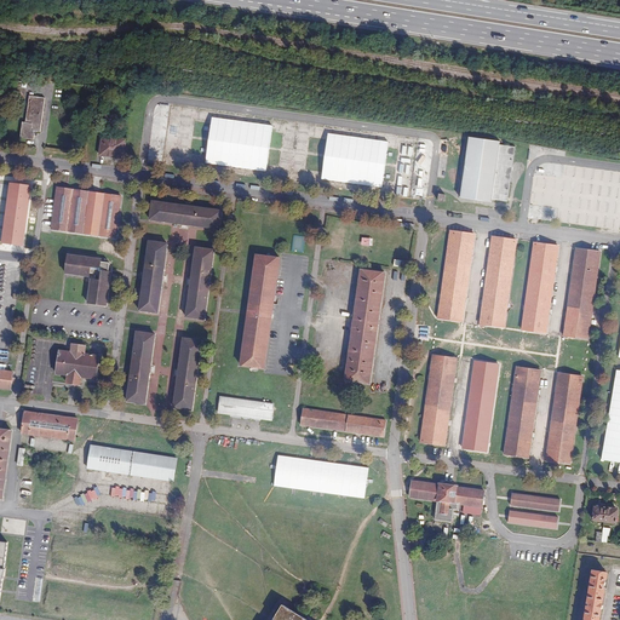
[(34,131),(40,132),(45,98),(29,96),(26,122),(23,122),(21,138),(34,139),(35,133),(34,133),(34,131)]
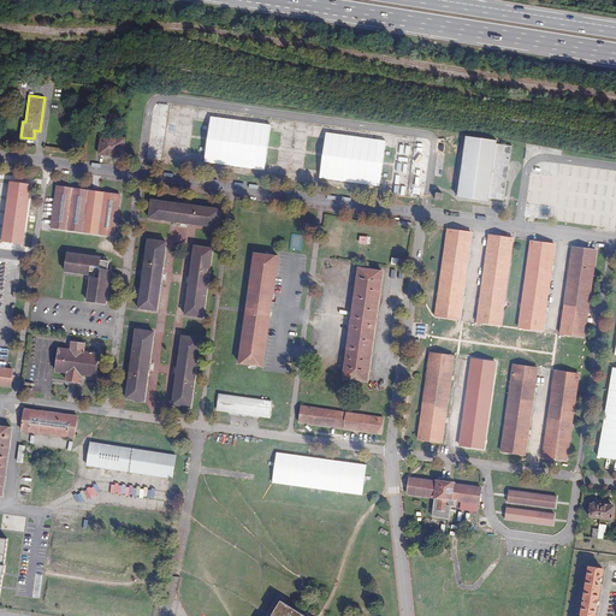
[(111,107),(111,111),(106,110),(104,126),(114,128),(117,116),(119,116),(119,111),(118,110),(118,108),(111,107)]
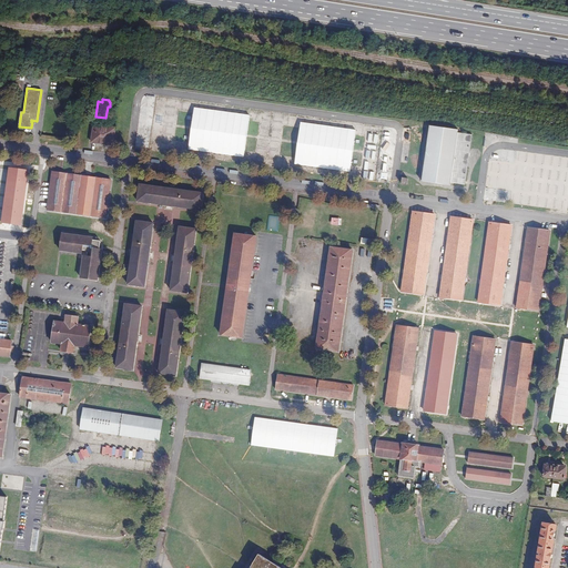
[(193,107),(186,149),(243,158),(250,115),(193,107)]
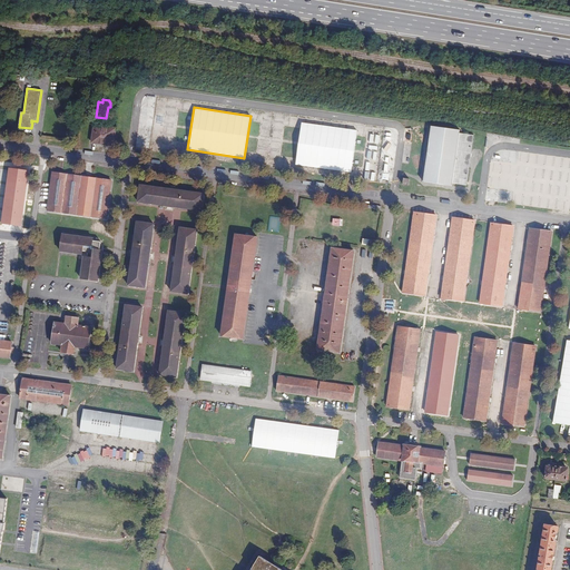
[(302,123),(295,164),(352,174),(359,131),(302,123)]
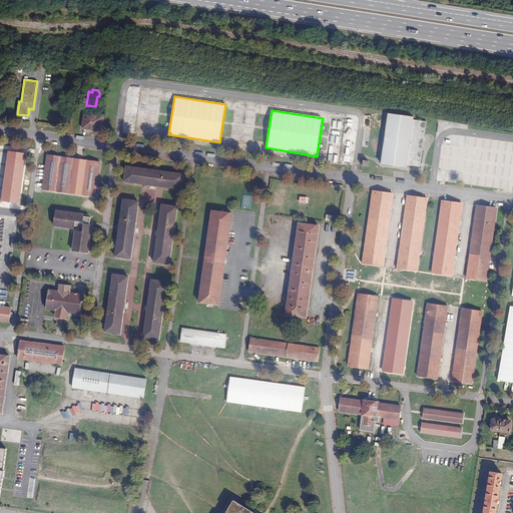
[(102,131),(104,115),(85,112),(83,128),(102,131)]
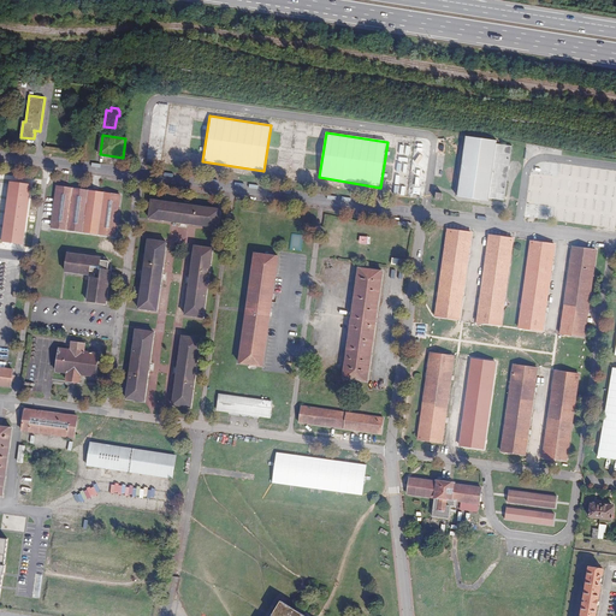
[(497,143),(497,141),(466,136),(457,196),(489,201),(489,199),(504,200),(511,146),(497,143)]
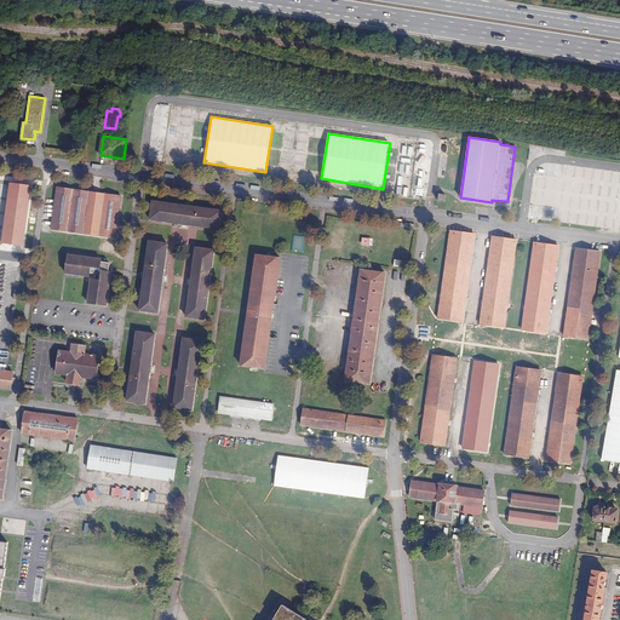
[(115,239),(121,202),(121,196),(57,188),(52,229),(115,239)]
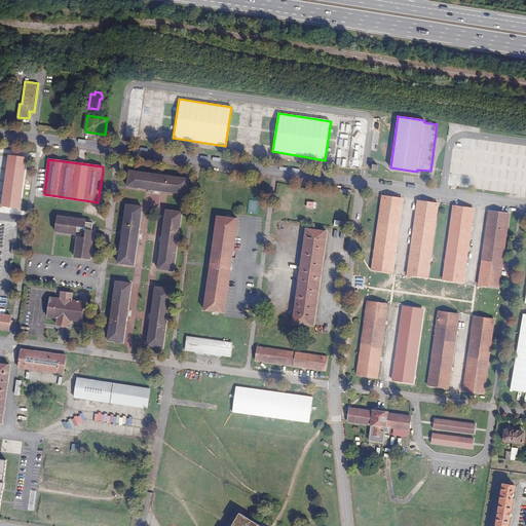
[(188,179),(146,173),(129,171),(127,186),(186,194),(188,179)]
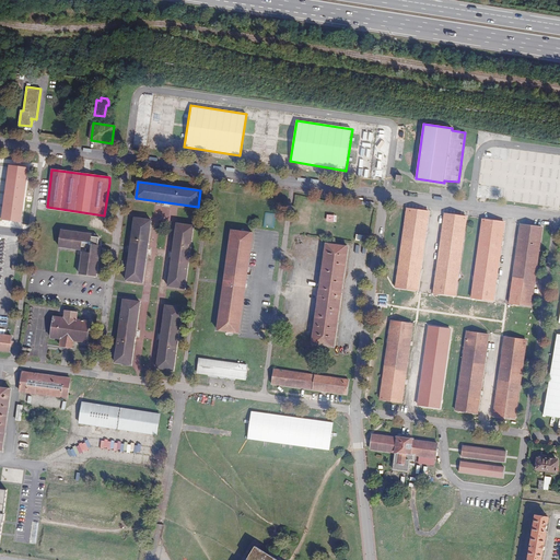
[(512,189),(512,193),(505,191),(505,201),(520,201),(520,189),(512,189)]
